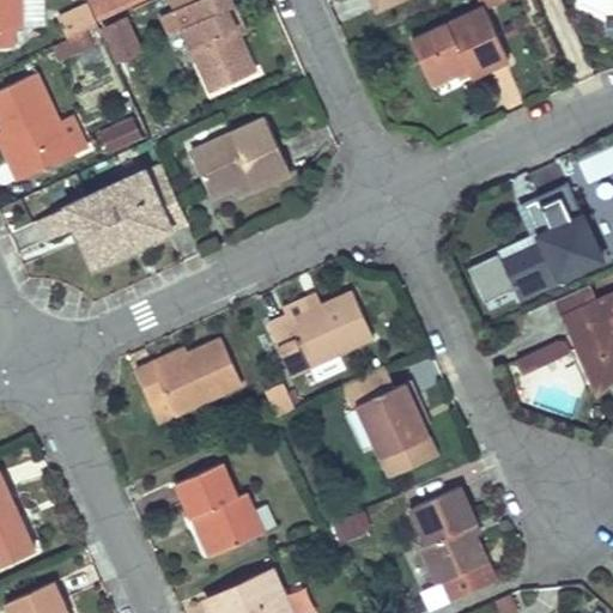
[(0,0),(0,47),(2,47),(1,26),(20,26),(20,0),(0,0)]
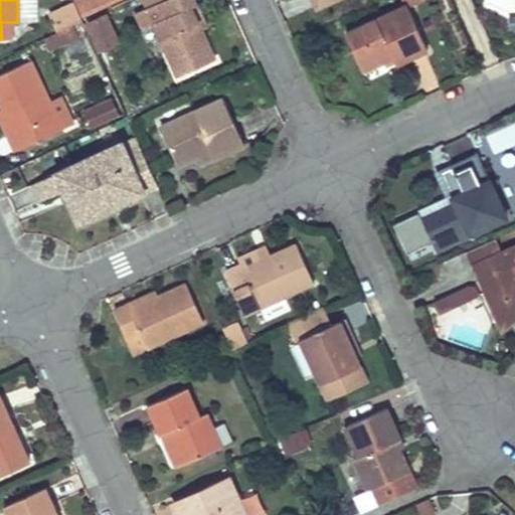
[(17,0),(17,22),(33,21),(32,0),(17,0)]
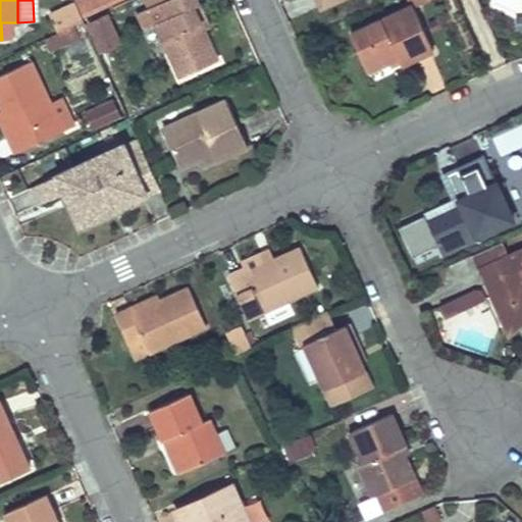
[(72,0),(60,0),(55,2),(67,28),(83,20),(72,0)]
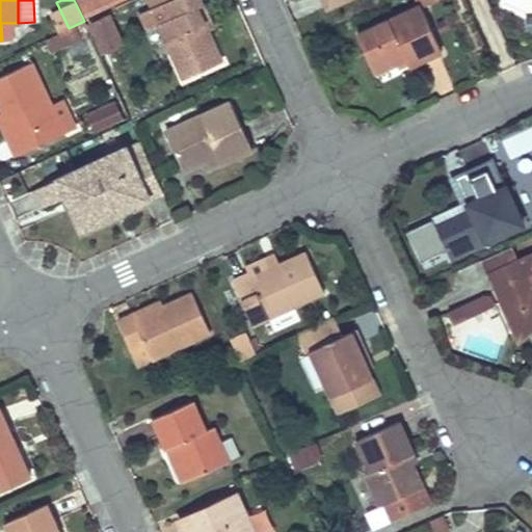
[(76,0),(83,15),(116,0),(76,0)]
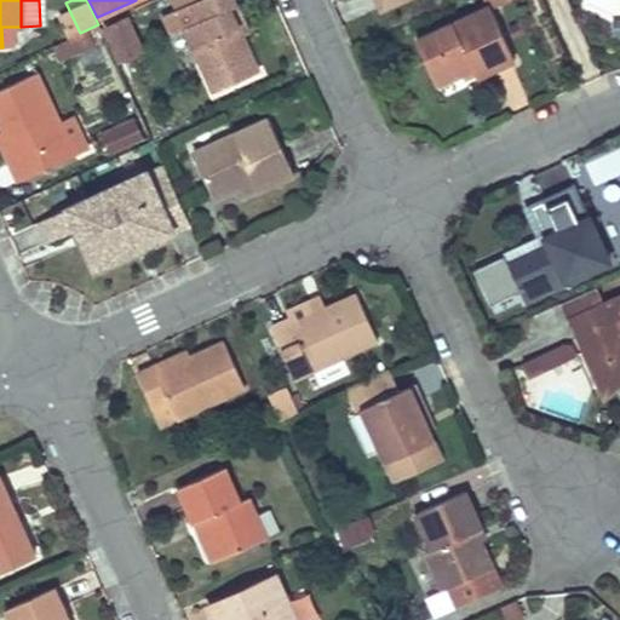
[(233,0),(190,0),(188,1),(196,21),(183,27),(212,91),(257,72),(241,35),(228,7),(235,5),(233,0)]
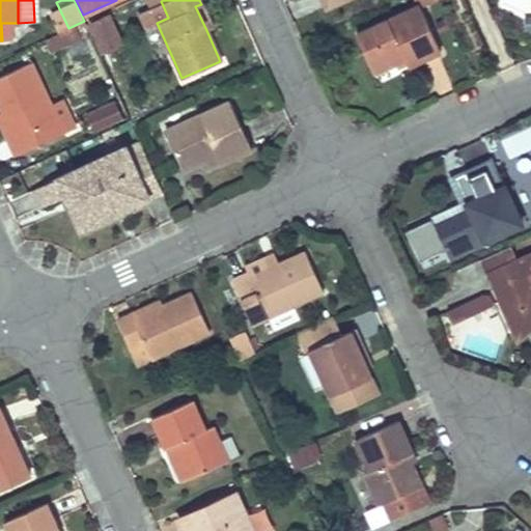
[(161,1),(149,6),(157,23),(168,18),(161,1)]
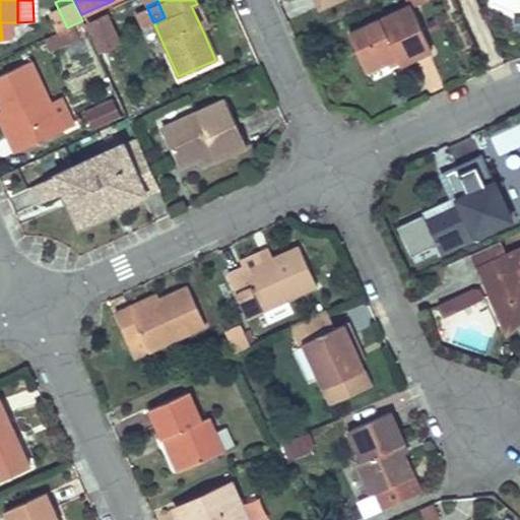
[(197,4),(191,6),(202,29),(208,26),(197,4)]
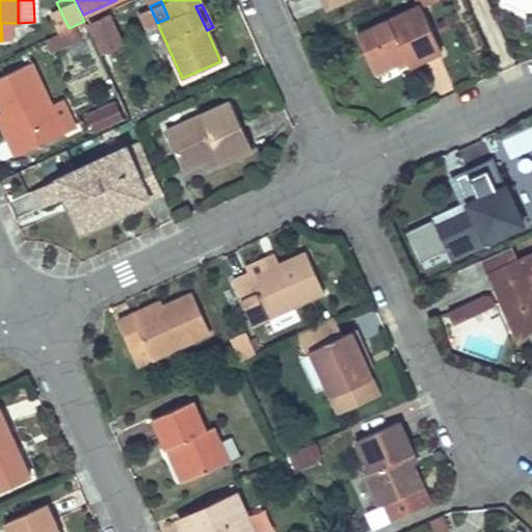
[(420,5),(355,33),(373,72),(395,61),(404,58),(406,62),(407,65),(441,51),(420,5)]
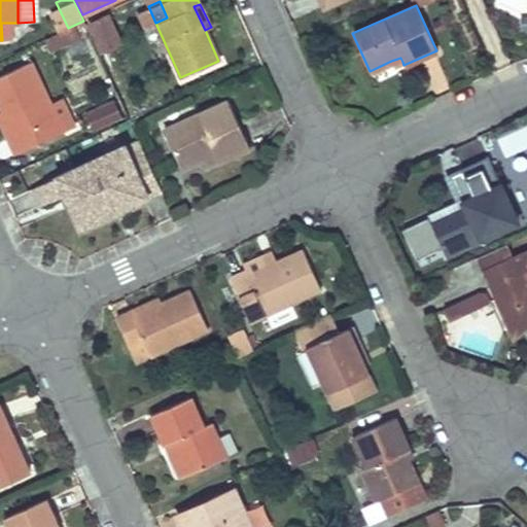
[(97,50),(121,40),(108,9),(83,20),(97,50)]
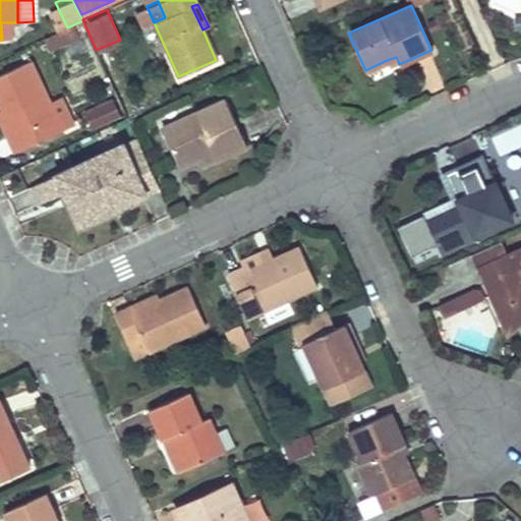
[(396,57),(387,60),(389,66),(398,61),(396,57)]
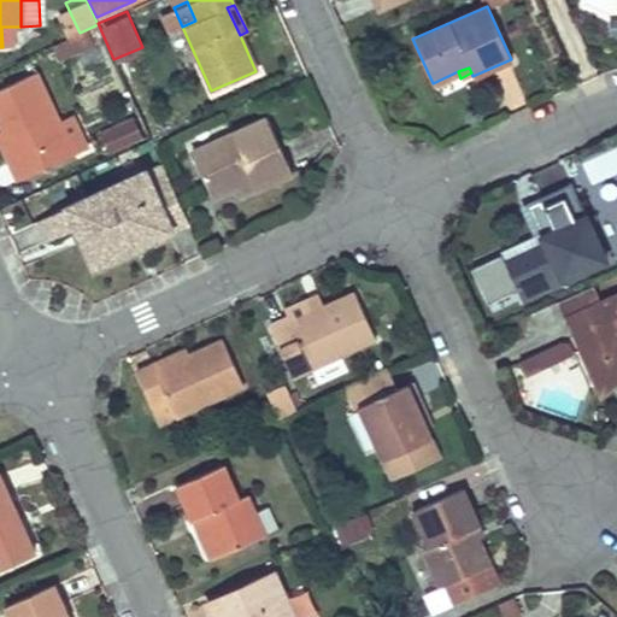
[(35,71),(0,87),(0,122),(3,128),(17,158),(7,162),(17,180),(72,154),(35,71)]
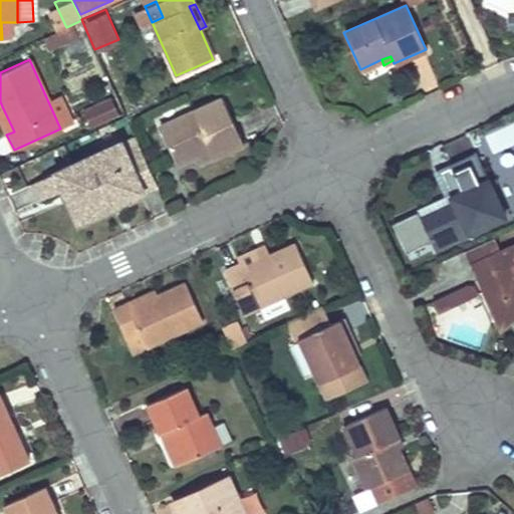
[(111,97),(81,109),(88,126),(118,114),(111,97)]
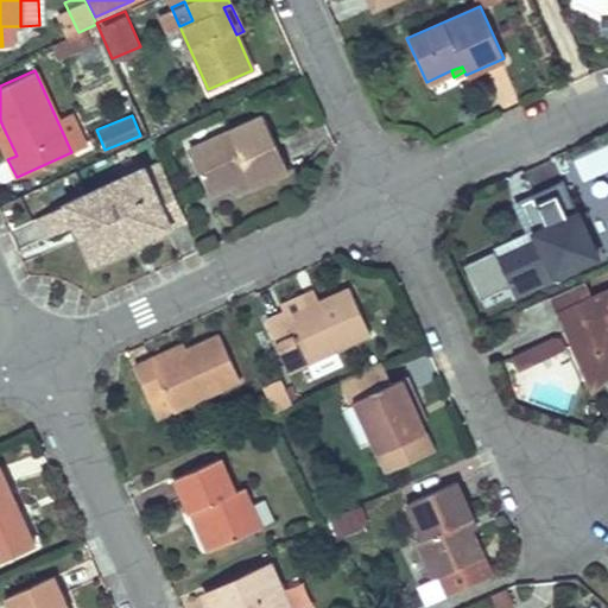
[(261,116),(188,149),(208,195),(247,177),(252,185),(287,171),(261,116)]
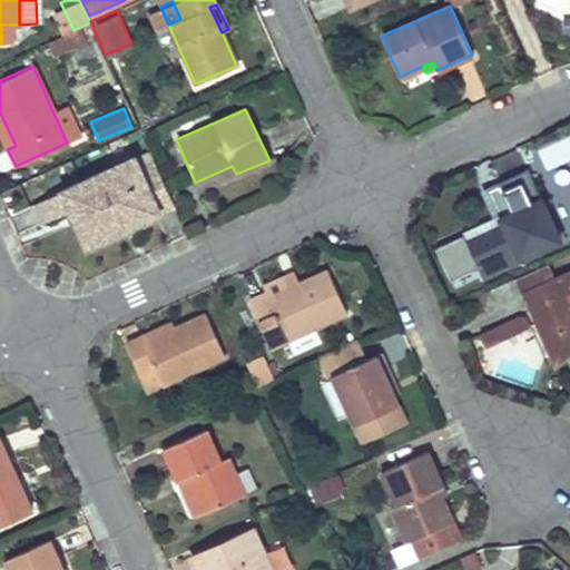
[(2,118),(0,118),(0,134),(7,149),(16,146),(2,118)]
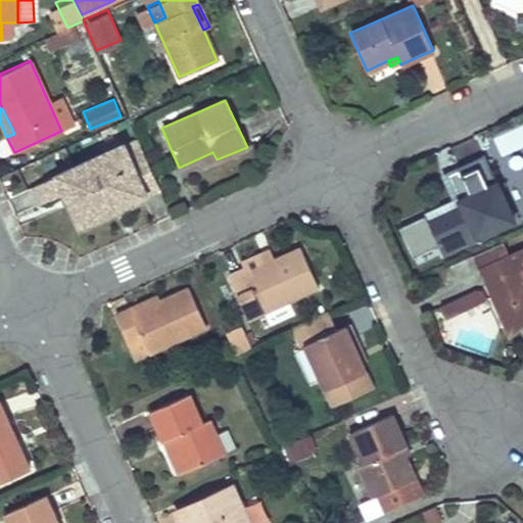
[(122,143),(30,185),(39,201),(63,190),(80,225),(158,187),(141,149),(129,156),(122,143)]
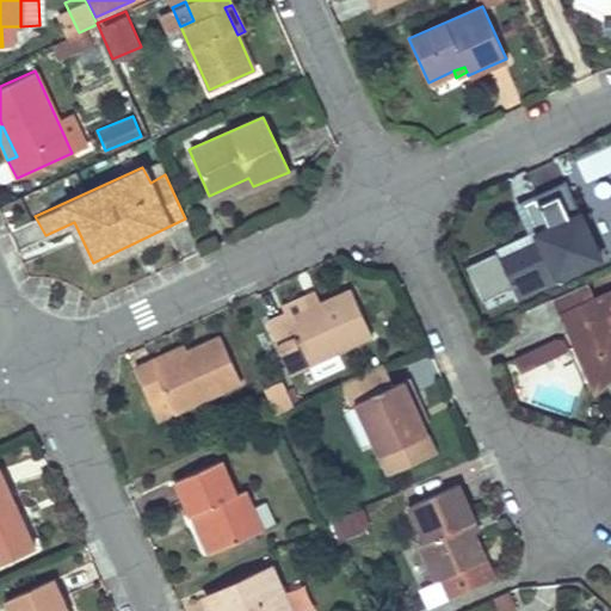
[(565,180),(532,195),(547,226),(534,232),(538,242),(499,259),(514,295),(599,257),(565,180)]
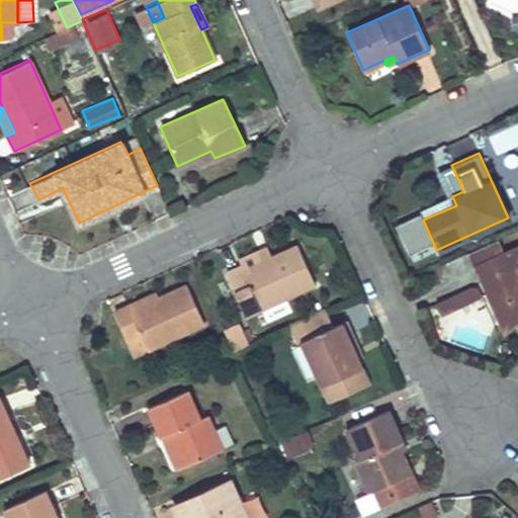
[(451,165),(440,170),(452,196),(463,191),(451,165)]
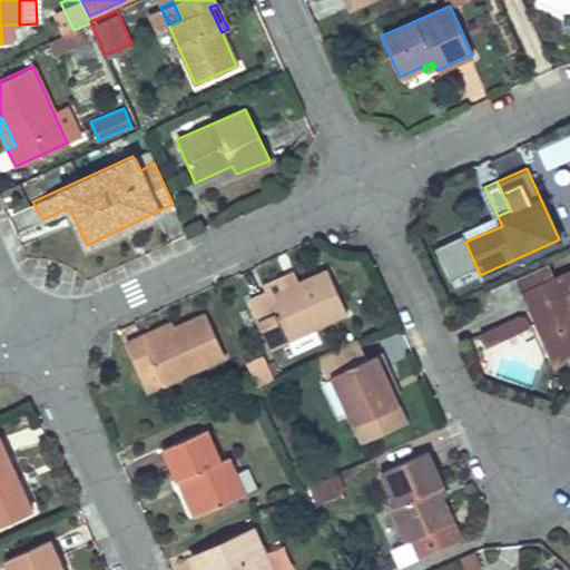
[(498,216),(461,233),(465,242),(502,226),(498,216)]
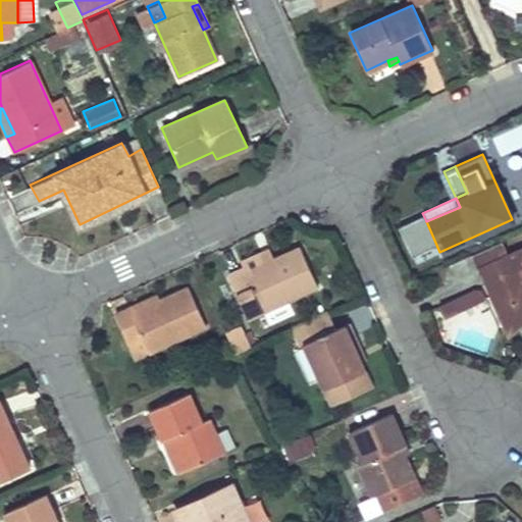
[(242,267),(227,273),(240,301),(254,295),(261,312),(318,288),(300,247),(244,271),(242,267)]
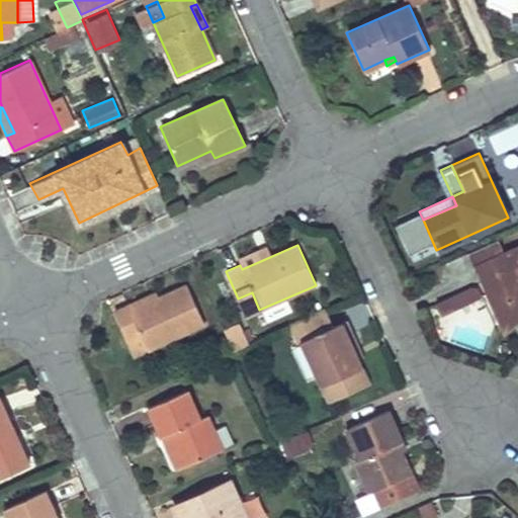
[(517,246),(469,269),(490,308),(505,301),(514,303),(517,307),(517,246)]
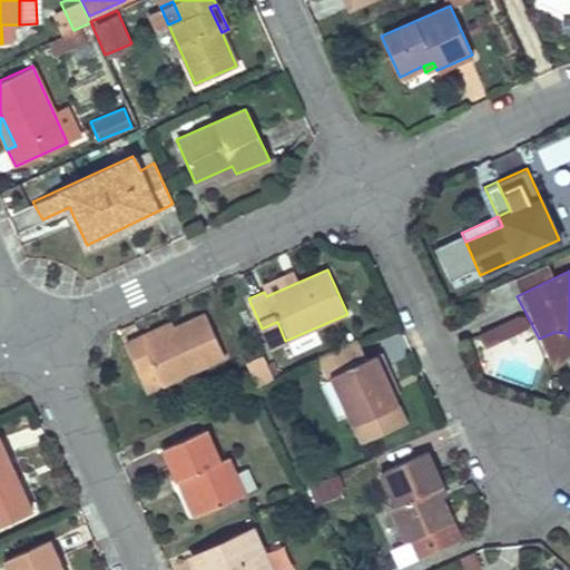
[(141,335),(125,342),(140,375),(155,369),(161,384),(224,356),(205,314),(174,328),(145,342),(141,335)]
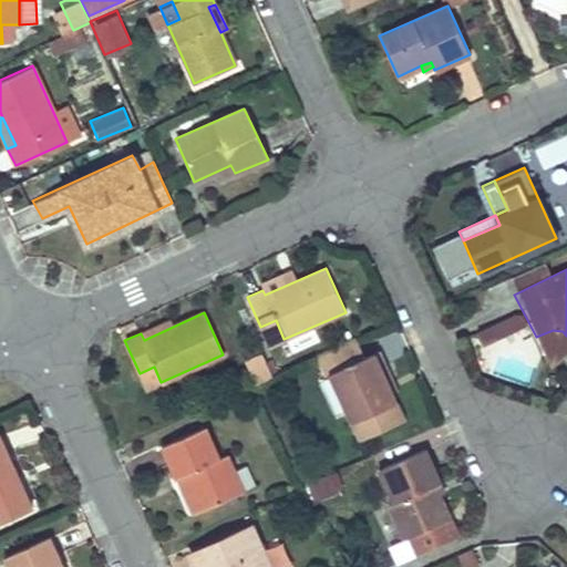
[(512,316),(486,328),(493,340),(524,326),(519,317),(512,316)]
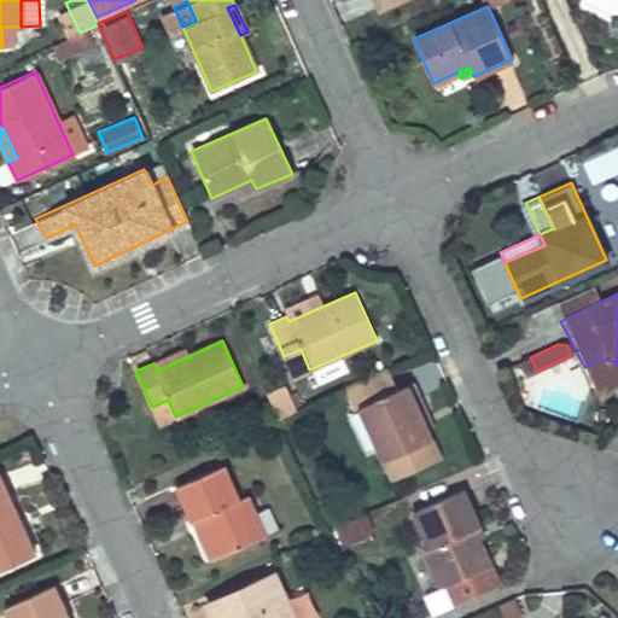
[(185,348),(153,363),(157,371),(188,356),(185,348)]
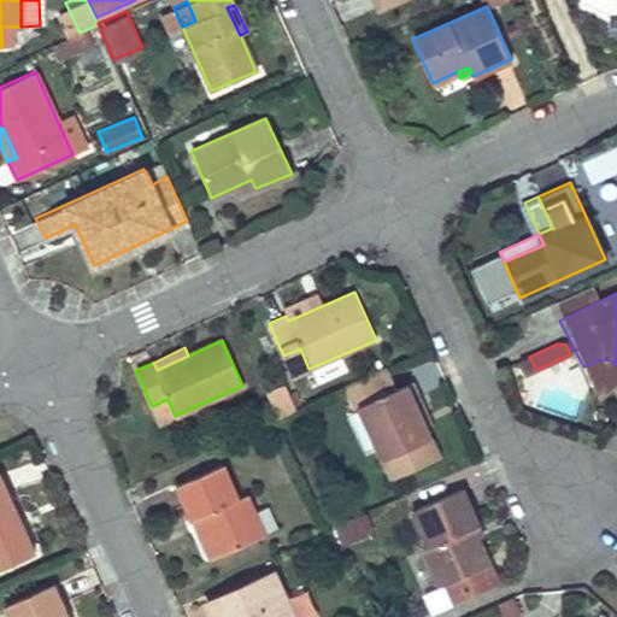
[(529,357),(516,365),(522,378),(536,370),(529,357)]
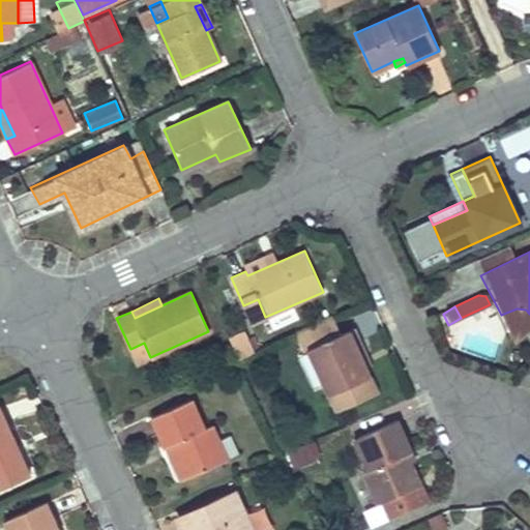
[(517,308),(501,315),(514,340),(529,327),(529,314),(526,310),(517,308)]
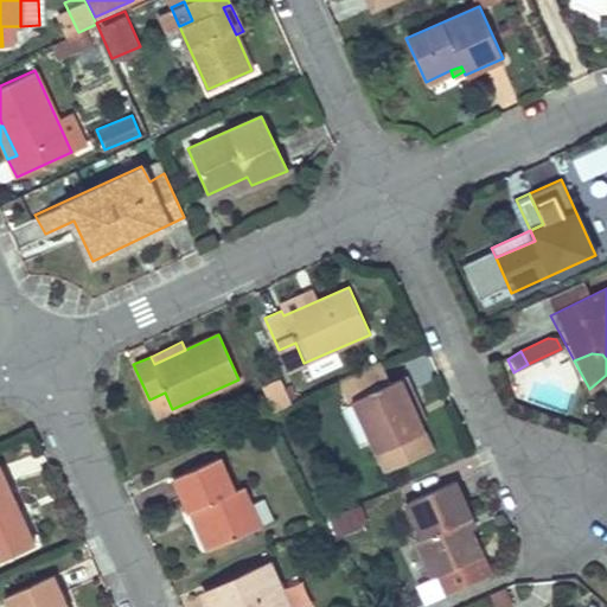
[(270,408),(289,401),(280,375),(261,381),(270,408)]
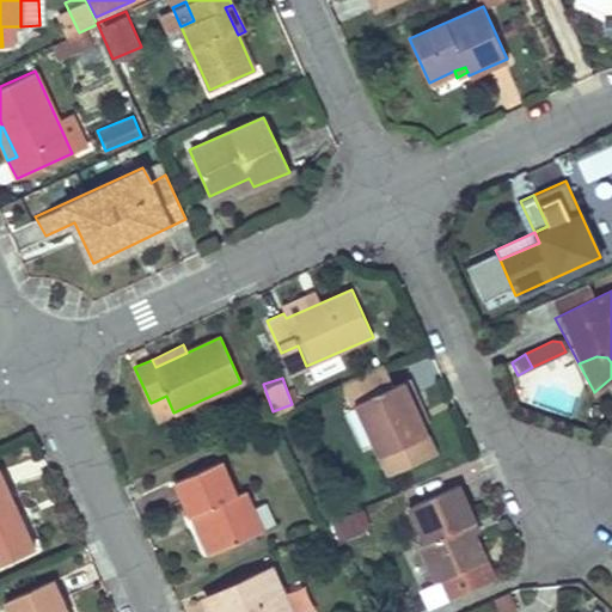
[(409,378),(354,401),(387,476),(435,454),(421,423),(410,398),(416,395),(409,378)]
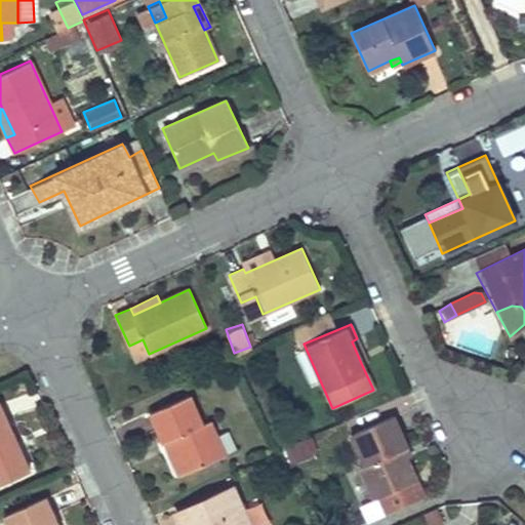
[(357,338),(352,341),(361,363),(367,361),(357,338)]
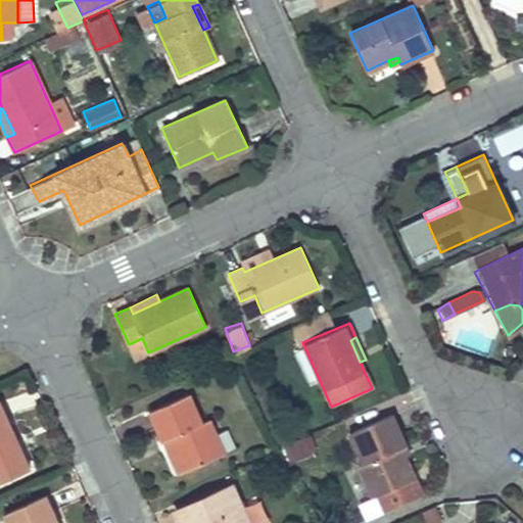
[(188,392),(148,412),(161,441),(170,437),(184,471),(184,473),(226,454),(209,418),(201,422),(188,392)]
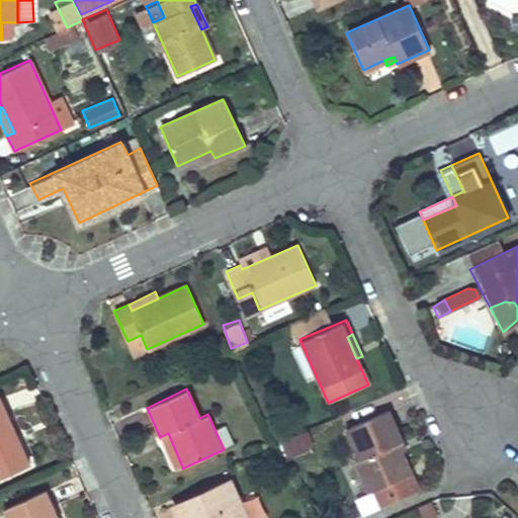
[(0,403),(0,478),(28,464),(0,403)]
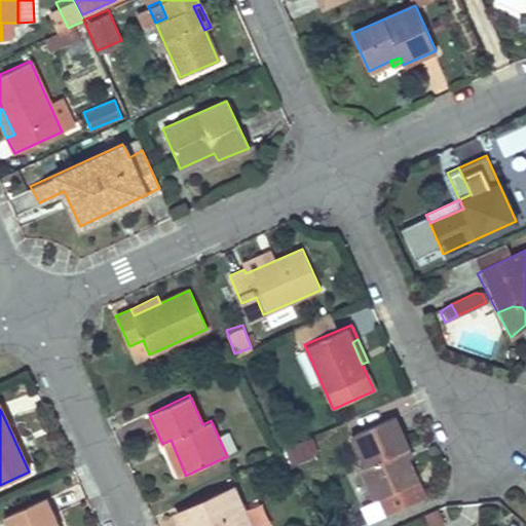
[(392,416),(349,435),(364,464),(360,467),(374,500),(416,481),(406,459),(402,450),(407,448),(392,416)]
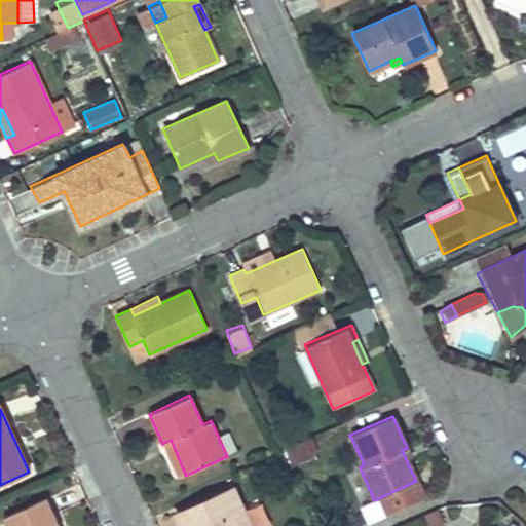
[(302,436),(285,450),(296,464),(313,450),(302,436)]
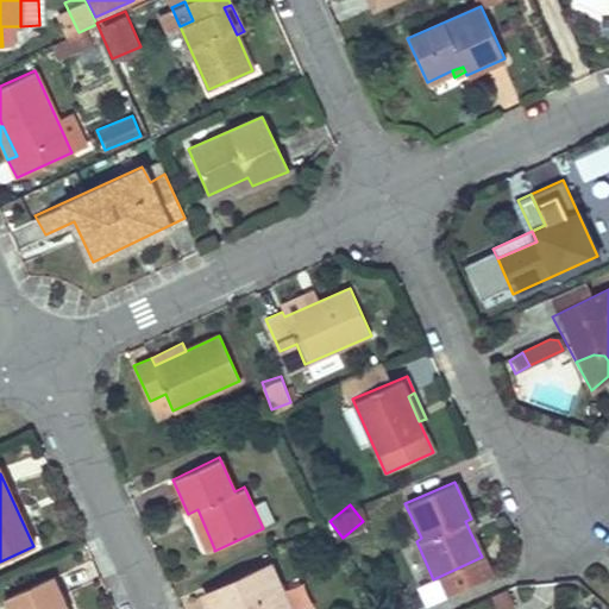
[(198,509),(188,514),(206,552),(214,548),(198,509)]
